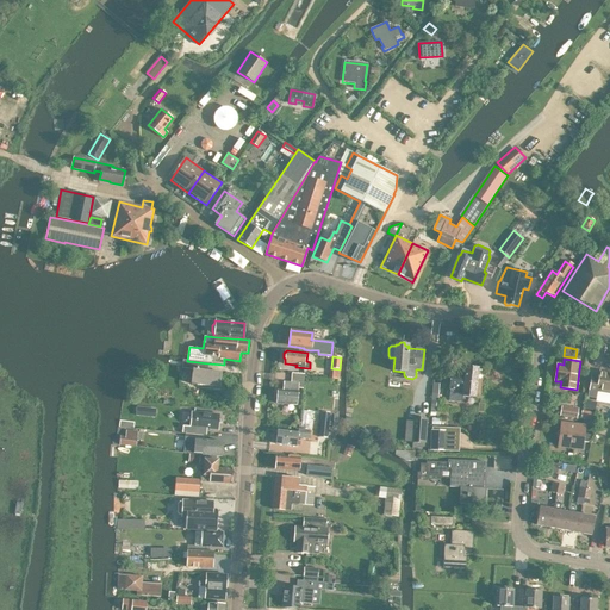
[(182,360),(182,368),(190,369),(192,369),(191,384),(217,386),(218,372),(207,371),(209,363),(205,362),(187,361),(182,360)]
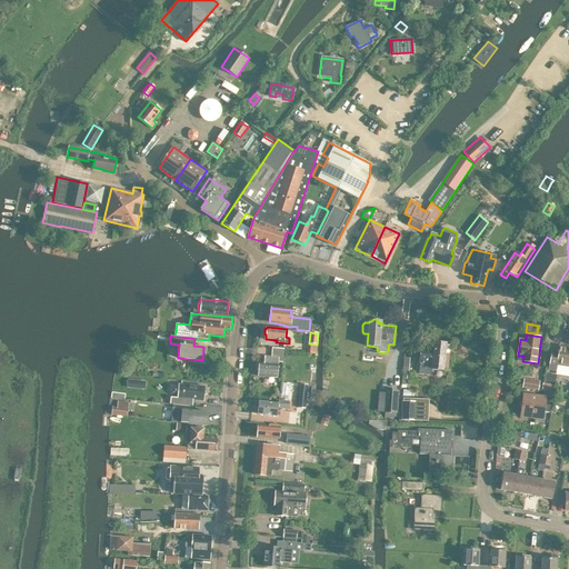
[(441,370),(445,345),(433,342),(433,347),(421,346),(418,373),(428,375),(429,369),(441,370)]
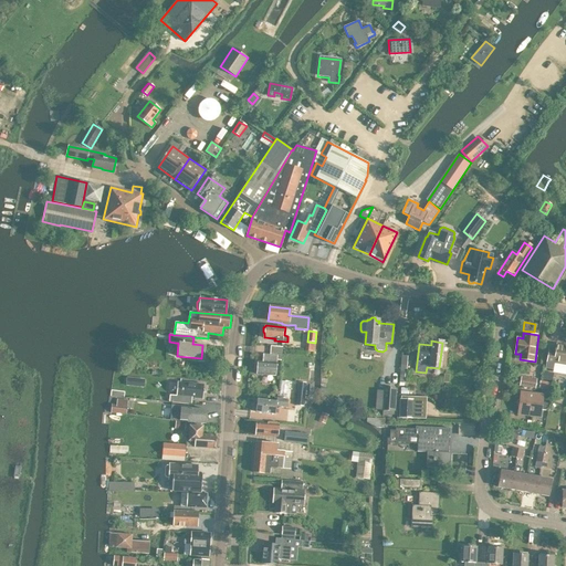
[(305,342),(304,350),(314,352),(315,343),(307,342),(305,342)]
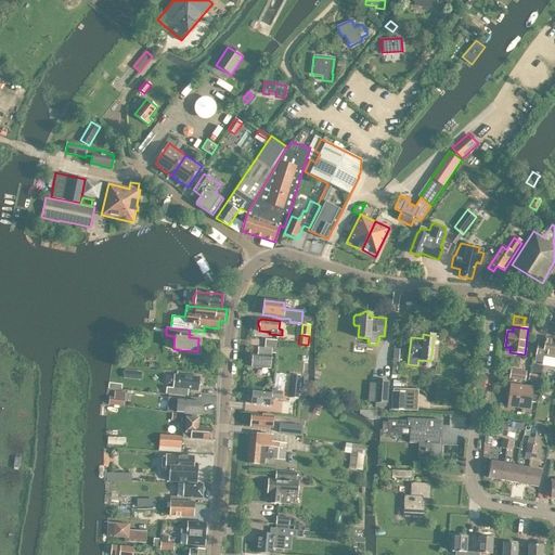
[(538,343),(534,361),(554,363),(554,338),(545,337),(544,344),(538,343)]
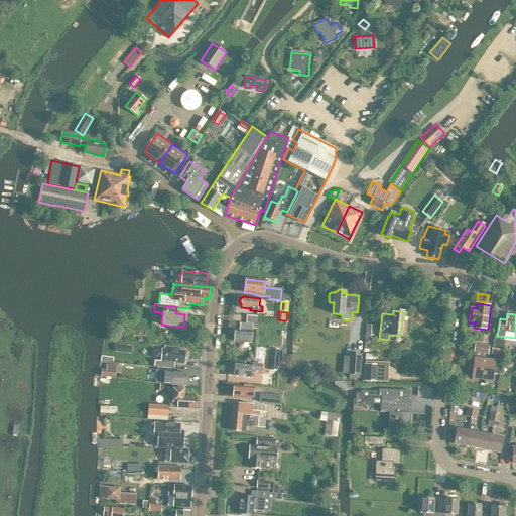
[(250,343),(252,328),(256,329),(257,316),(246,315),(246,324),(240,323),(239,330),(235,330),(234,341),(250,343)]
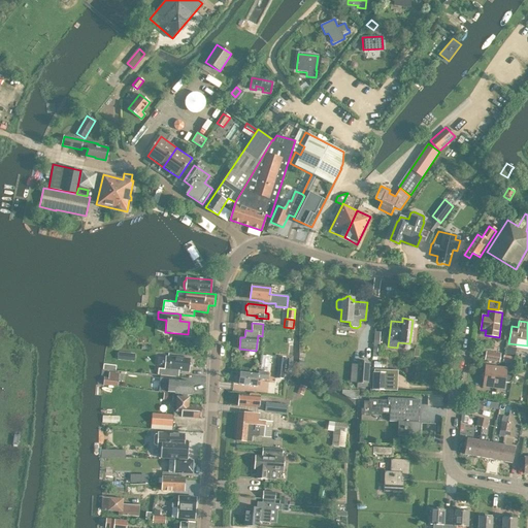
[(506,347),(505,354),(515,355),(516,348),(506,347)]
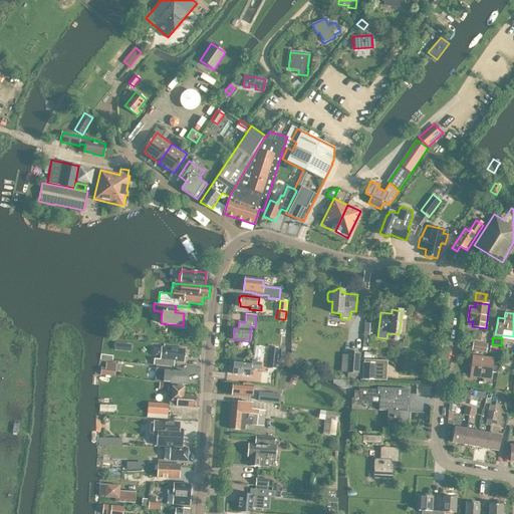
[(131,350),(132,343),(115,342),(114,349),(131,350)]
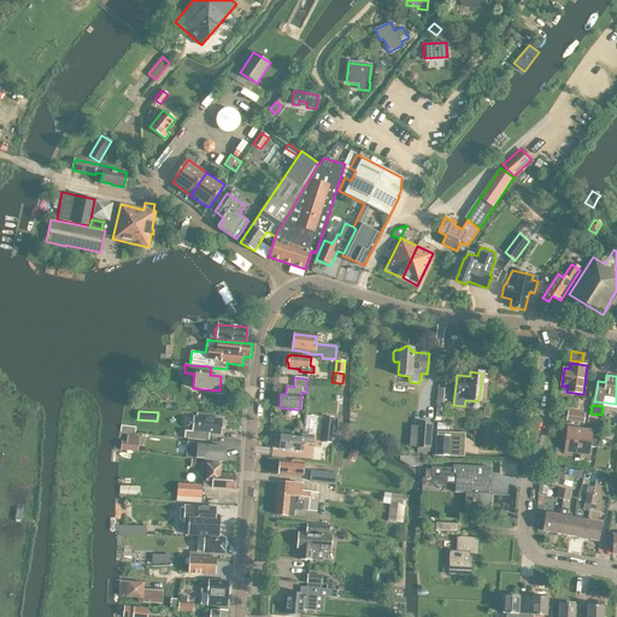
[(566,421),(583,423),(585,415),(569,411),(566,421)]
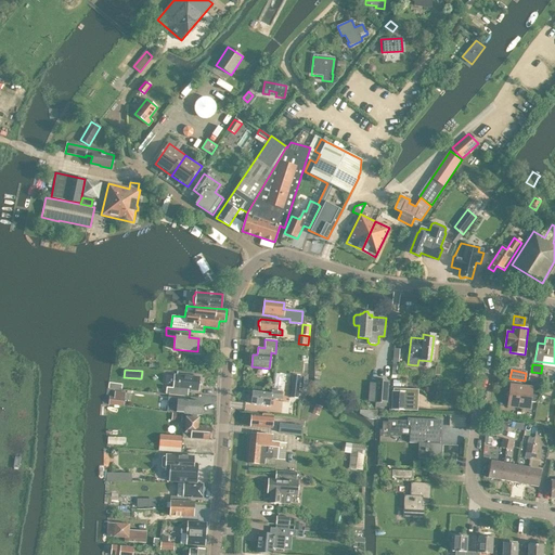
[(173,374),(172,388),(166,387),(166,395),(168,395),(168,394),(181,395),(188,395),(188,389),(198,390),(199,376),(173,374)]
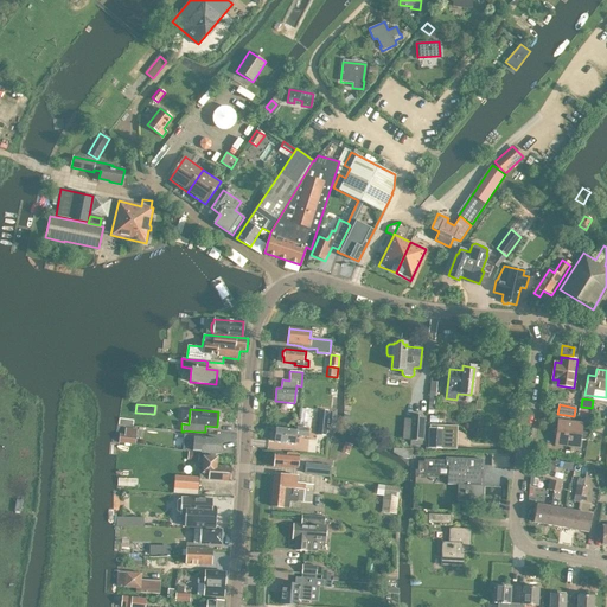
[(331,423),(327,423),(327,422),(319,421),(318,434),(326,435),(325,435),(330,436),(331,426),(337,426),(337,413),(332,413),(331,423)]
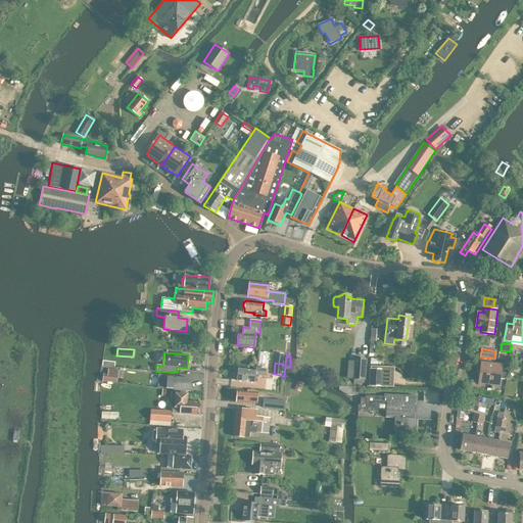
[(365,379),(366,359),(354,358),(352,378),(365,379)]
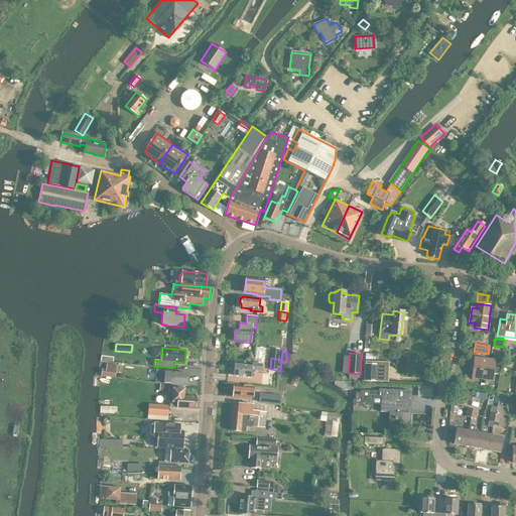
[(260,371),(261,364),(262,365),(263,356),(253,355),(252,363),(251,363),(250,367),(234,365),(232,375),(250,378),(251,370),(260,371)]
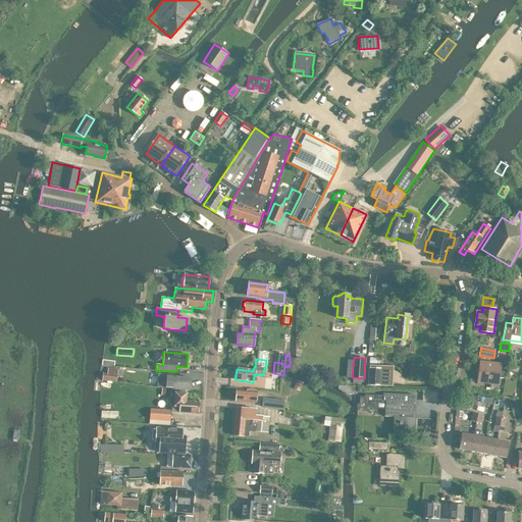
[(505,372),(506,365),(480,362),(479,368),(477,369),(476,374),(478,375),(477,382),(498,384),(500,371),(505,372)]
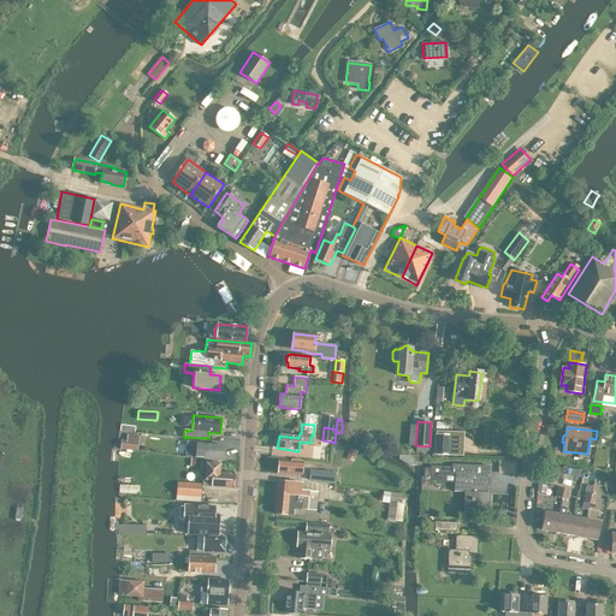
[(361,442),(369,448),(371,448),(377,438),(368,432),(361,442)]
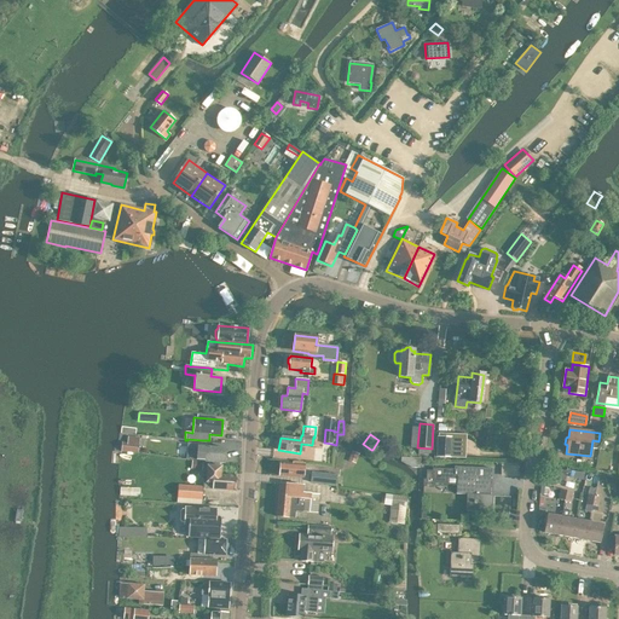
[(121,450),(138,452),(139,438),(127,437),(127,441),(122,441),(121,450)]
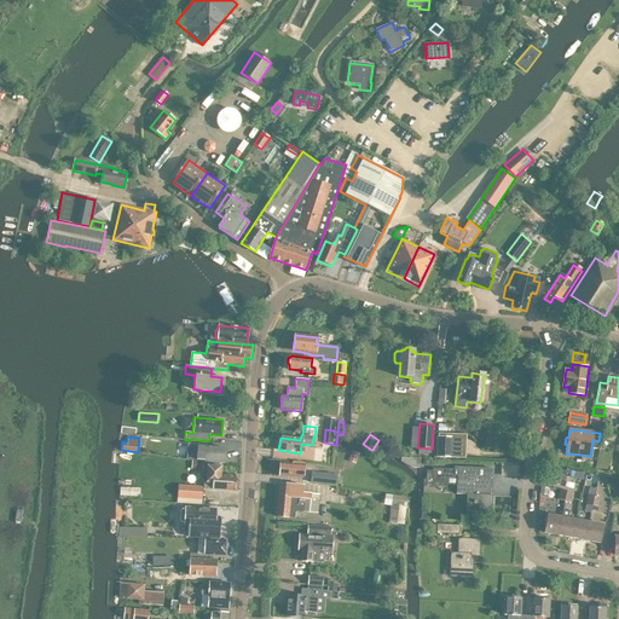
[(438,437),(437,456),(451,457),(452,437),(438,437)]
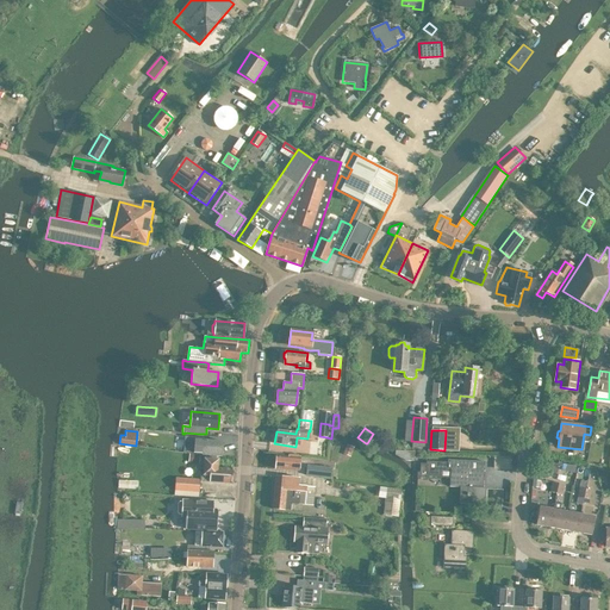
[(185,436),(184,452),(201,454),(222,456),(223,441),(203,440),(204,437),(185,436)]
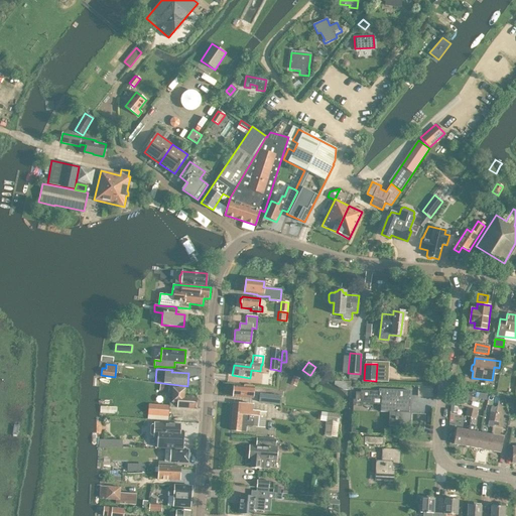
[(299,379),(293,376),(290,384),(296,387),(299,379)]
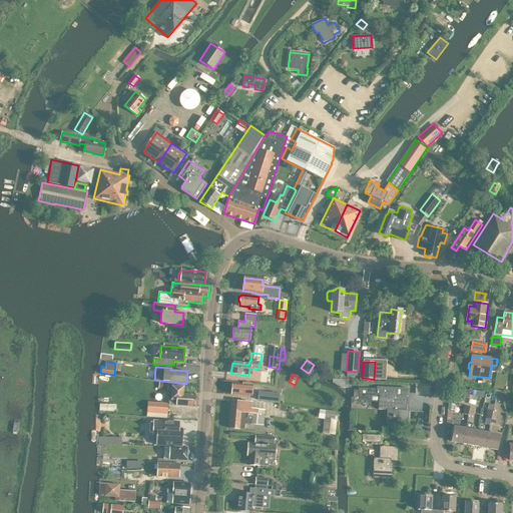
[(333,379),(333,383),(341,388),(348,388),(349,380),(333,379)]
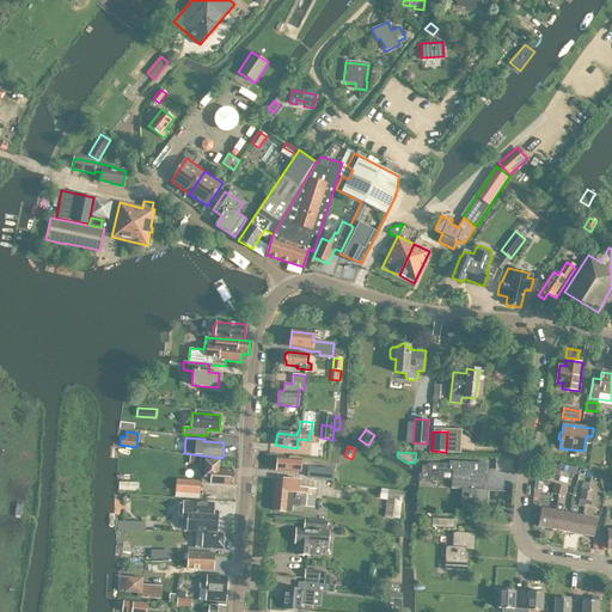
[(496,469),(514,469),(514,456),(497,456),(496,469)]
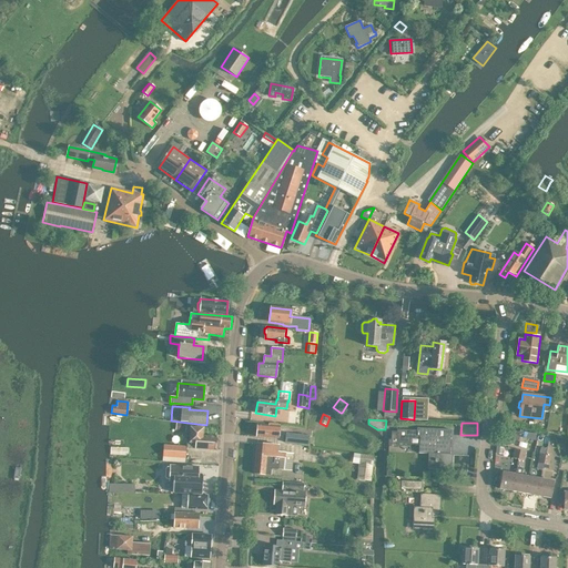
[(280,427),(273,427),(256,425),(255,436),(279,438),(280,427)]
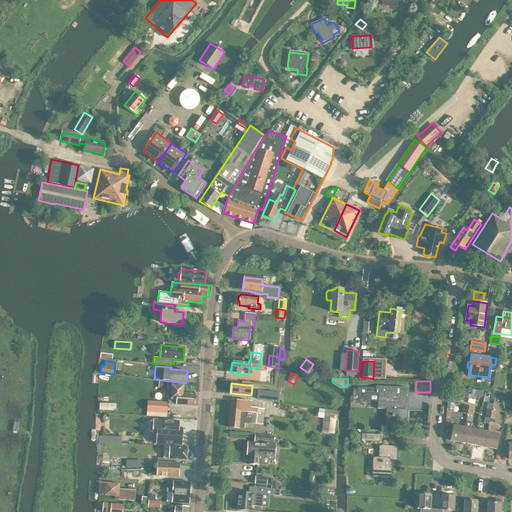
[(170,384),(169,398),(175,399),(174,403),(193,405),(194,394),(181,393),(182,385),(170,384)]
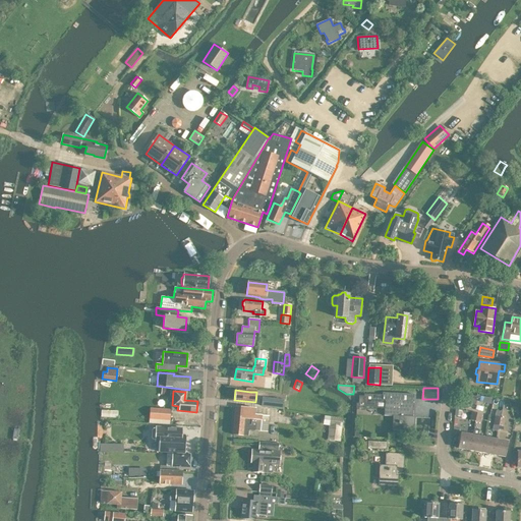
[(357,403),(354,403),(354,408),(362,408),(362,407),(383,407),(383,414),(399,415),(398,429),(414,430),(415,416),(412,416),(413,401),(414,394),(383,392),(382,394),(362,394),(362,396),(357,396),(357,403)]
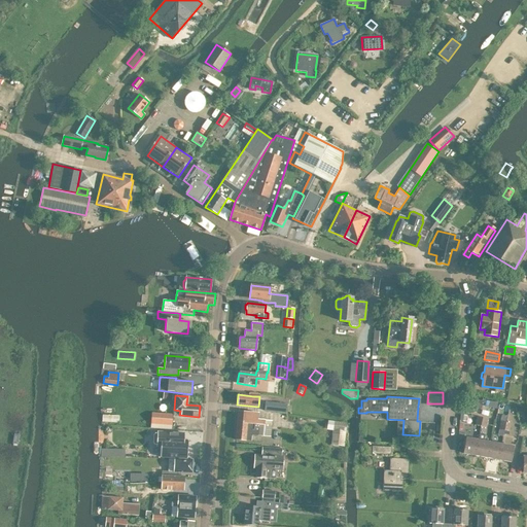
[(481,409),(482,401),(469,399),(468,408),(481,409)]
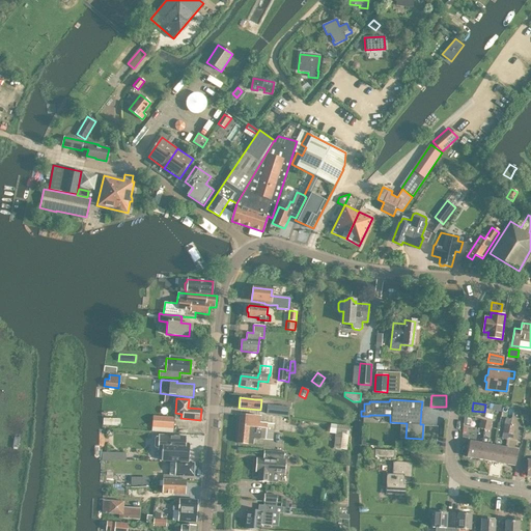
[(266,414),(288,416),(288,412),(289,407),(268,404),(267,409),(266,414)]
